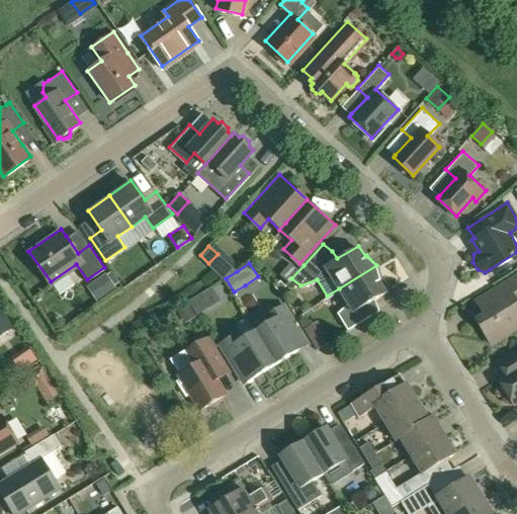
[(376,265),(339,288),(348,302),(338,312),(348,328),(371,314),(364,304),(385,290),(379,279),(380,278),(376,265)]
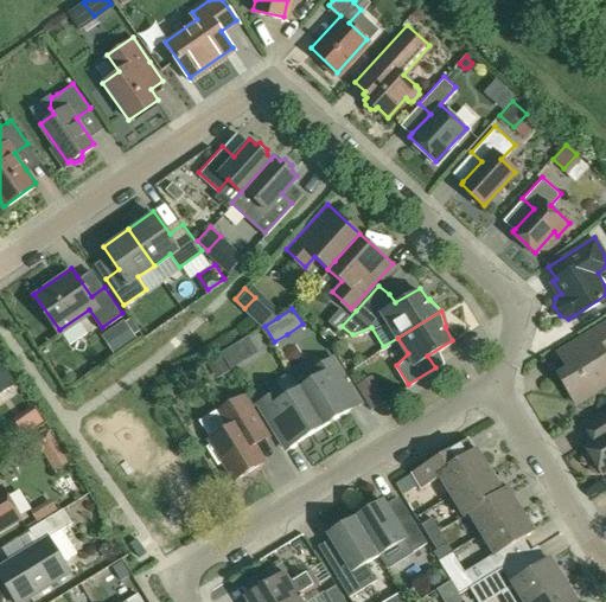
[(121,321),(107,332),(119,350),(134,339),(132,335),(138,332),(129,320),(123,324),(121,321)]
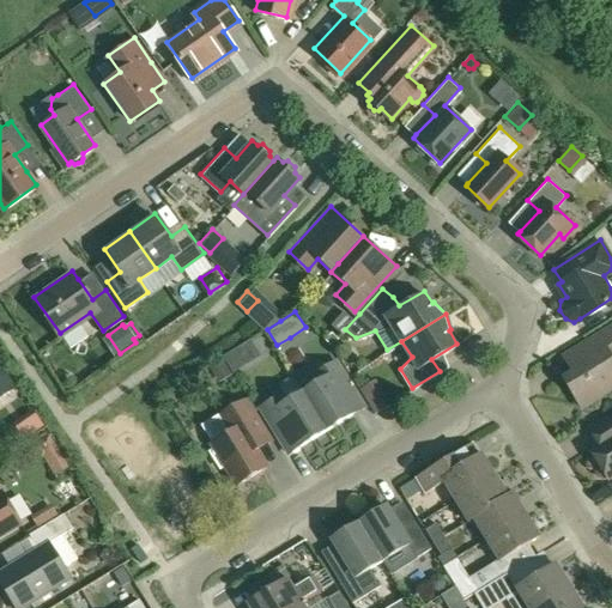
[(588,363),(573,372),(565,377),(583,405),(611,387),(611,323),(583,342),(589,353),(588,363)]
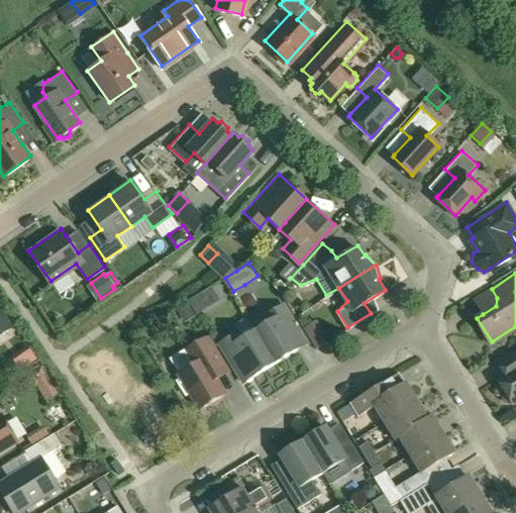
[(214,285),(190,296),(196,310),(220,300),(214,285)]
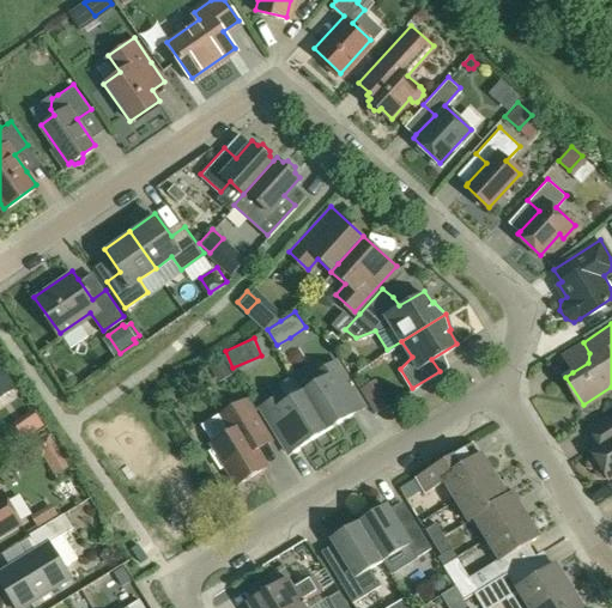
[(320,378),(303,389),(327,427),(364,403),(335,358),(315,371),(320,378)]
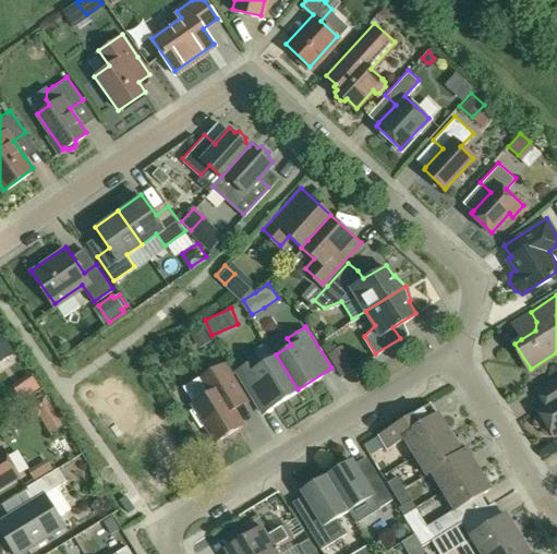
[(0,358),(12,350),(0,332),(0,358)]
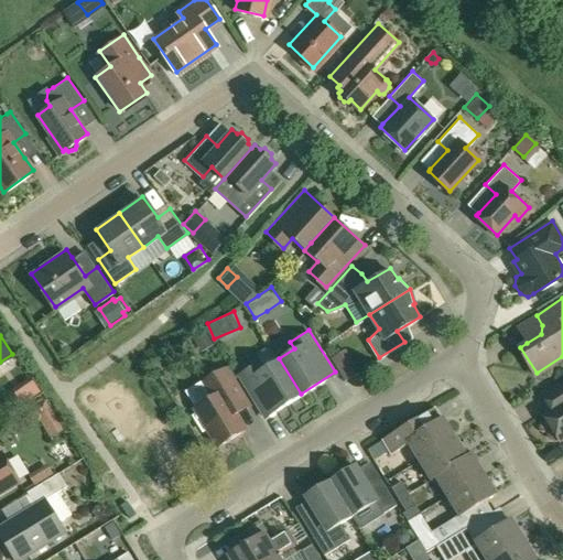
[(263,368),(259,361),(239,372),(266,415),(301,394),(279,358),(263,368)]
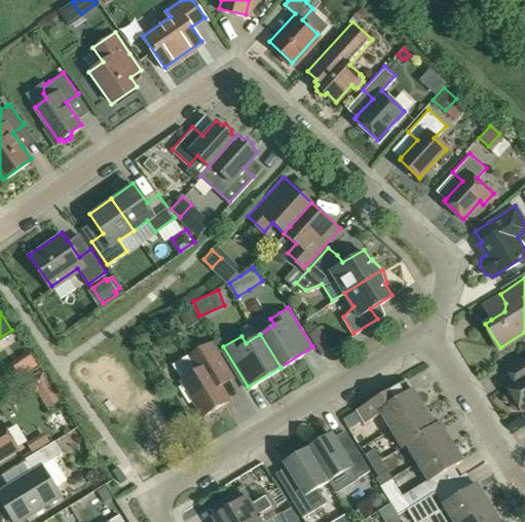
[(182,378),(185,382),(181,385),(189,399),(193,396),(203,413),(228,399),(219,383),(231,376),(210,341),(189,355),(198,369),(182,378)]
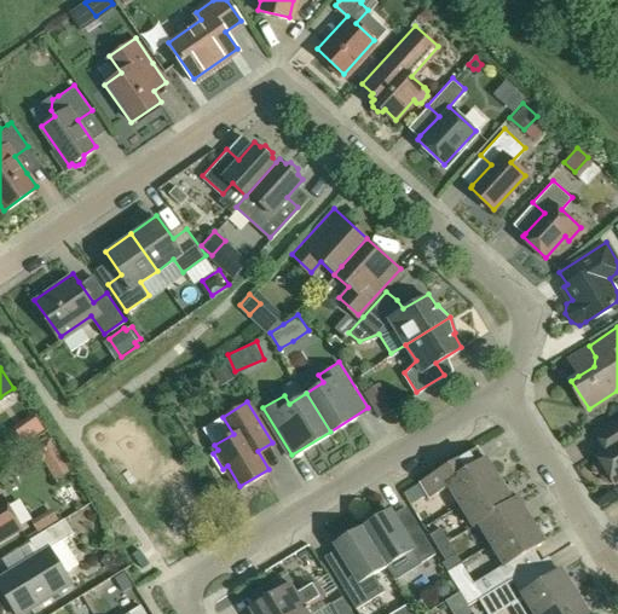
[(24,438),(47,429),(41,411),(18,420),(24,438)]
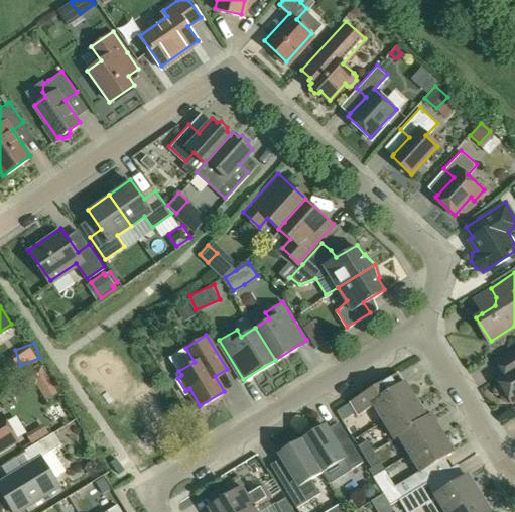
[(514,347),(498,358),(505,370),(498,375),(505,387),(503,390),(502,393),(503,397),(505,399),(509,400),(512,399),(513,400),(514,399),(514,347)]
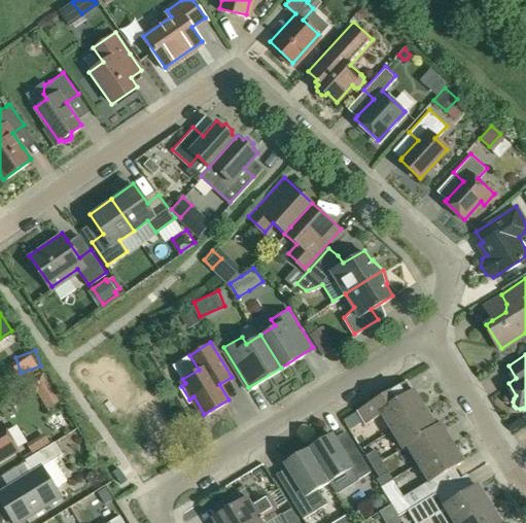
[(414,387),(413,388),(407,378),(356,409),(364,422),(381,412),(391,427),(425,406),(414,387)]
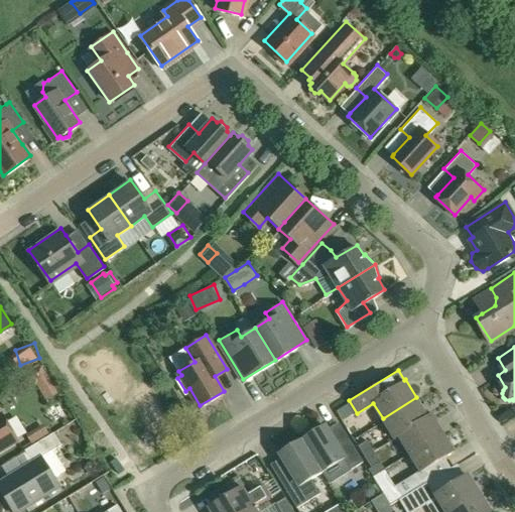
[(416,397),(383,418),(393,436),(431,413),(431,412),(427,415),(416,397)]
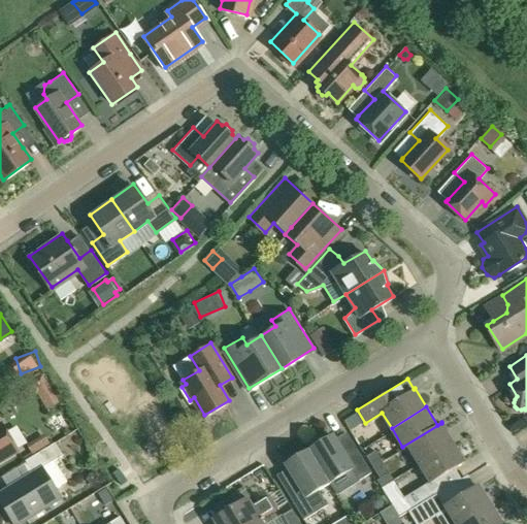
[(0,458),(19,449),(2,421),(0,422),(0,458)]
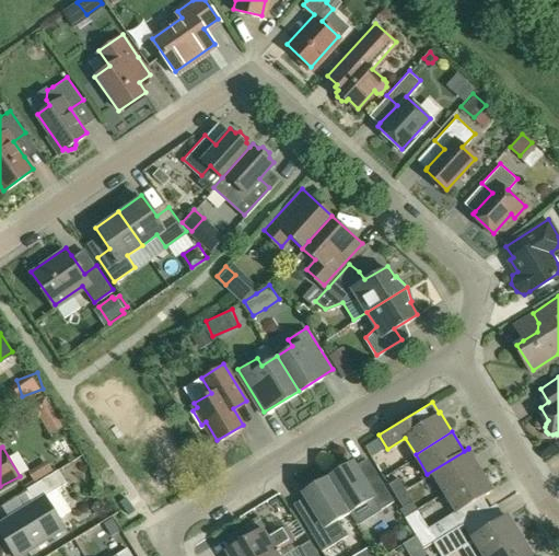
[(468,449),(427,474),(428,474),(432,472),(443,490),(480,467),(468,449)]
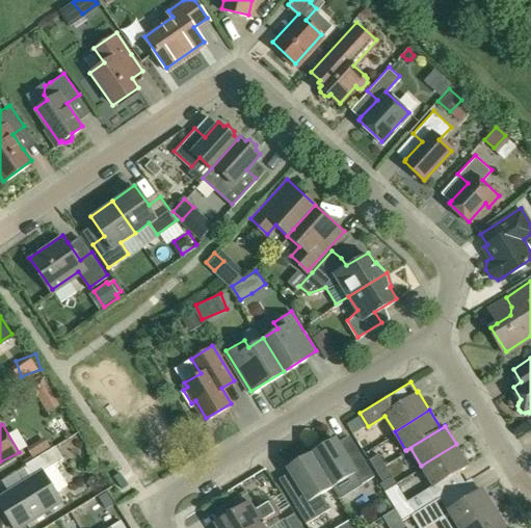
[(318,443),(320,446),(312,451),(332,484),(344,477),(350,487),(374,474),(360,450),(347,458),(335,437),(330,439),(329,436),(325,436),(319,439),(318,443)]
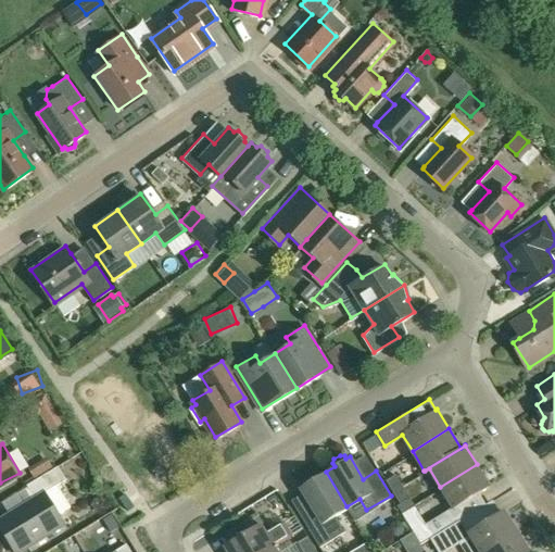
[(35,496),(0,515),(0,524),(16,551),(64,523),(43,490),(66,477),(59,463),(26,483),(35,496)]
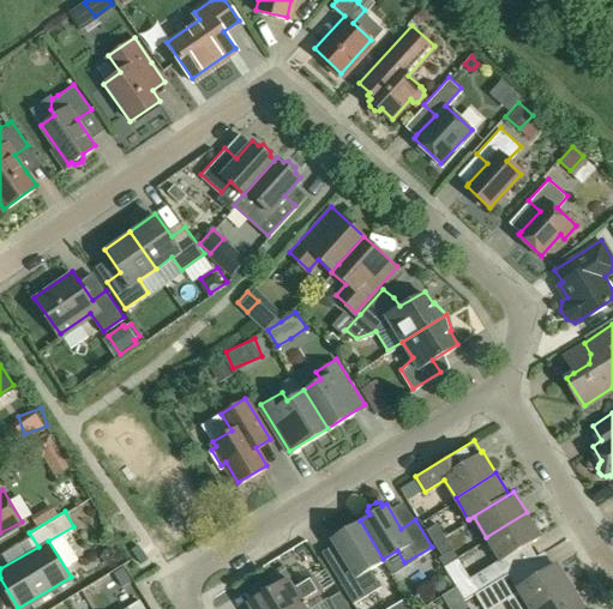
[(498,558),(469,574),(479,589),(476,590),(476,591),(523,562),(522,562),(514,567),(506,555),(540,535),(527,512),(486,537),(498,558)]
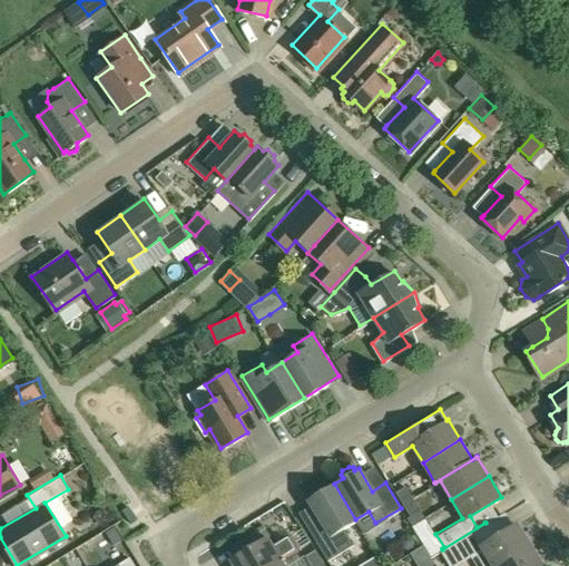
[(313,496),(310,498),(323,521),(310,530),(327,558),(353,542),(343,526),(355,519),(334,484),(324,489),(323,486),(319,485),(312,489),(311,493),(313,496)]
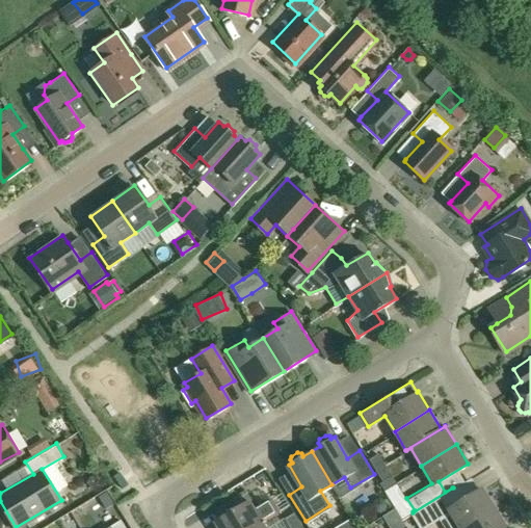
[(385,463),(377,452),(368,458),(375,469),(385,463)]
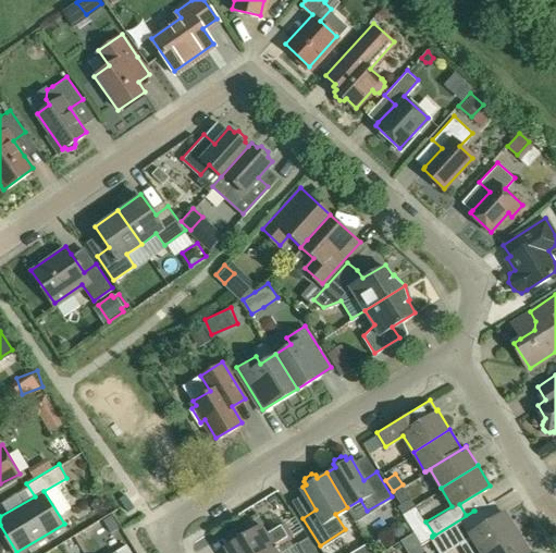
[(403,484),(393,491),(400,503),(410,496),(403,484)]
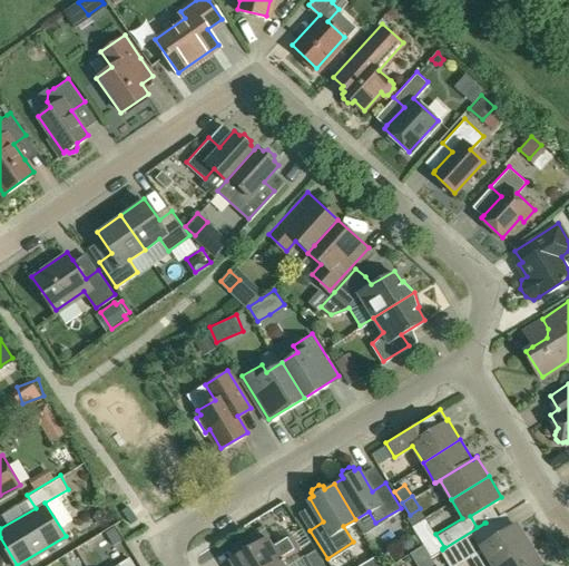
[(493,536),(486,523),(442,549),(451,564),(471,552),(479,565),(489,565),(491,565),(529,543),(517,521),(493,536)]
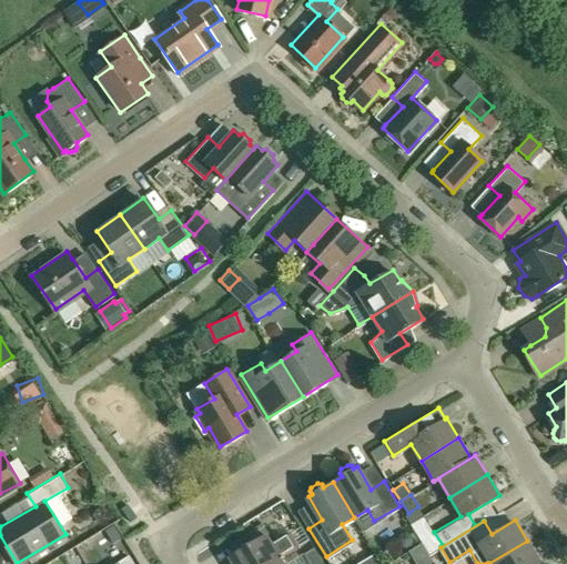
[(229,557),(231,561),(226,563),(264,563),(280,555),(297,544),(290,531),(272,542),(266,534),(270,533),(262,521),(247,530),(255,541),(229,557)]
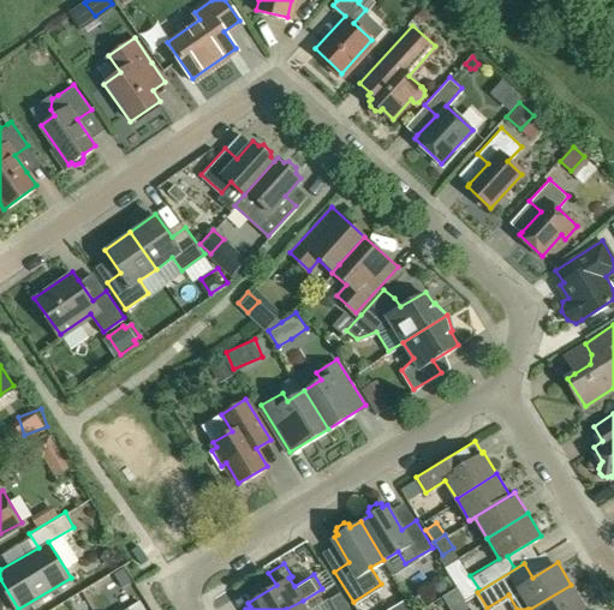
[(577,609),(584,606),(571,585),(530,609),(577,609)]
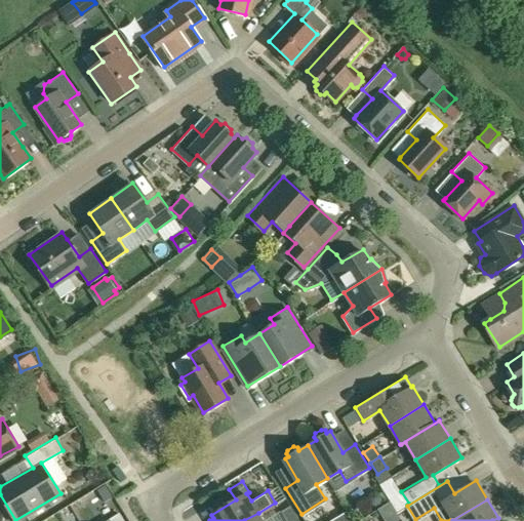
[(396,512),(389,501),(376,508),(384,520),(393,520),(399,518),(396,512)]
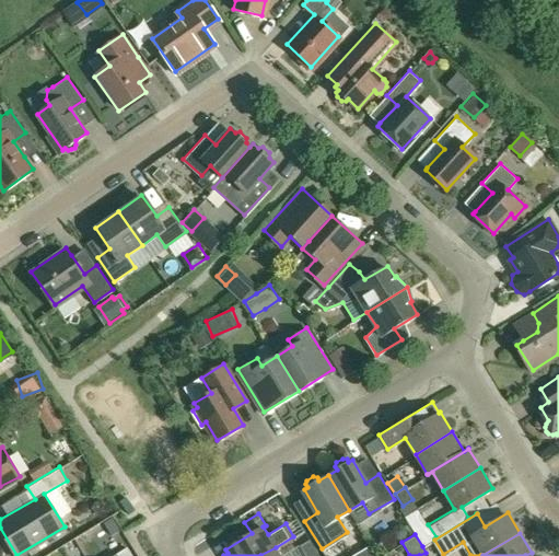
[(300,544),(306,555),(317,549),(310,537),(309,537),(300,544)]
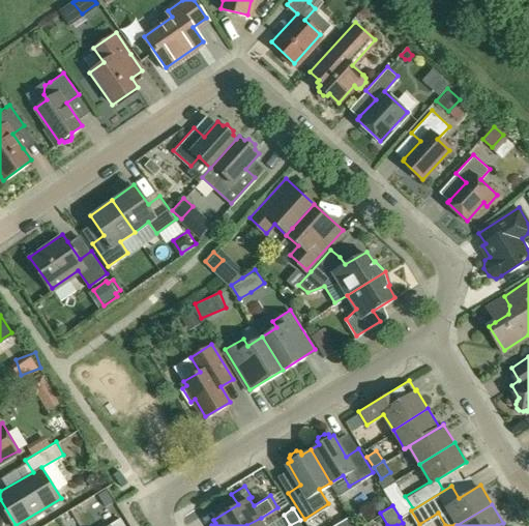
[(126,525),(120,516),(104,525),(126,525)]
